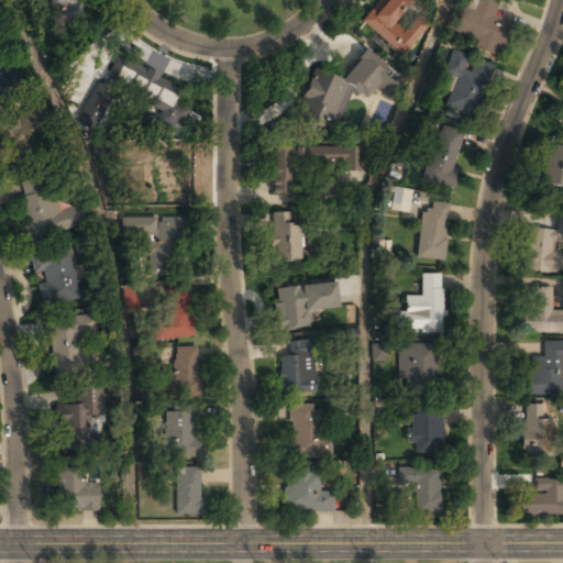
[(43,0),(52,23),(80,14),(75,0),(43,0)]
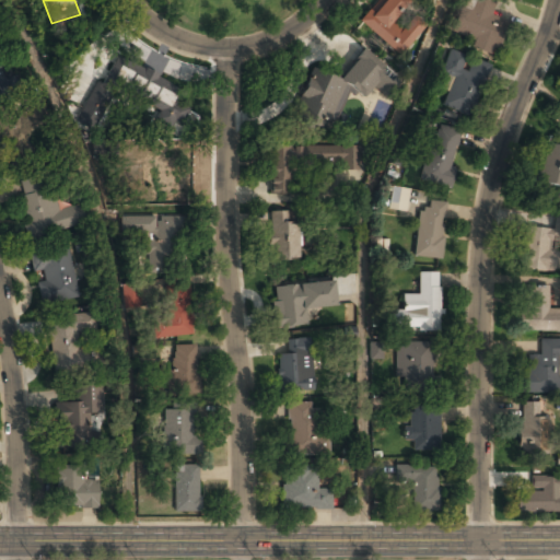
[(377,0),(358,23),(395,55),(400,55),(422,30),(416,23),(403,23),(403,0),(377,0)]
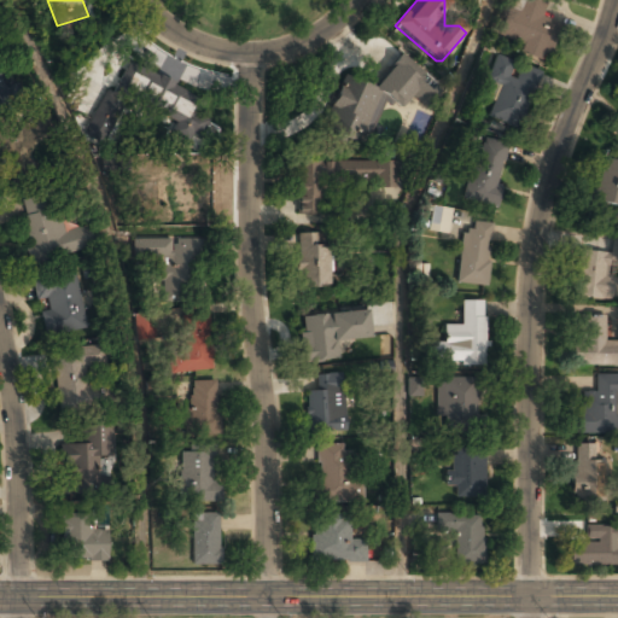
[(512,0),(501,38),(523,45),(519,54),(544,62),(557,23),(542,18),(547,3),(538,0),(512,0)]
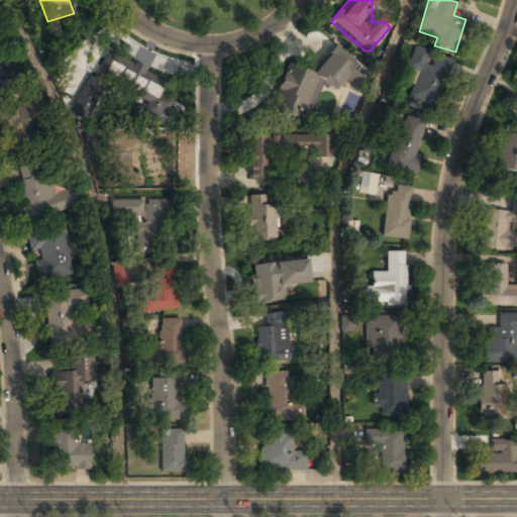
[(101,55),(74,42),(65,62),(92,75),(101,55)]
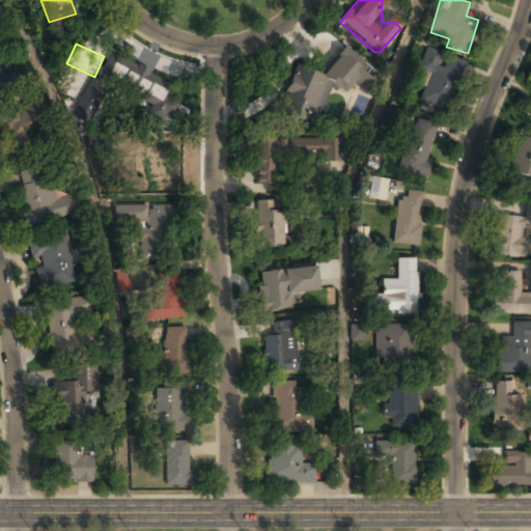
[(418,100),(445,109),(462,63),(424,51),(417,68),(427,73),(418,100)]
